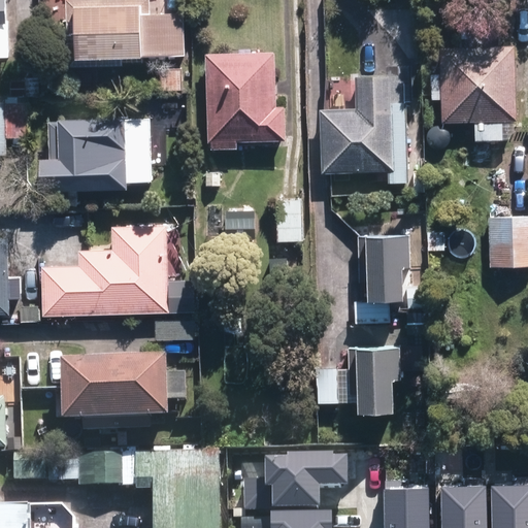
[(149,0),(64,0),(67,64),(122,63),(121,54),(185,52),(184,10),(150,11),(149,0)]
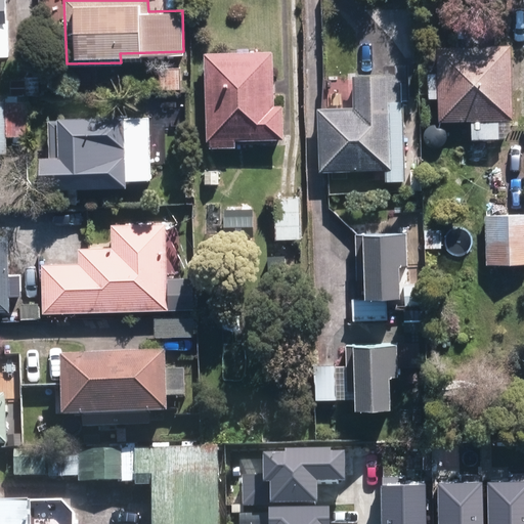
[(204,49),(206,138),(285,136),(284,101),(275,102),(273,47),(204,49)]
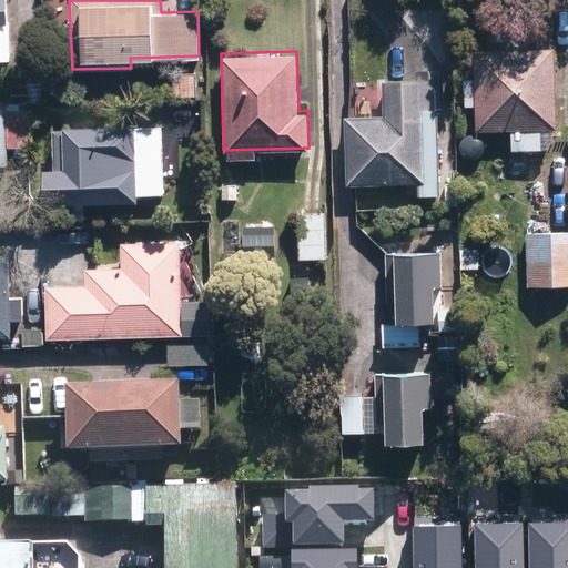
[(557,132),(554,52),(473,54),(474,81),(464,81),(465,109),(475,109),(475,135),(511,134),(511,153),(541,152),(541,133),(557,132)]
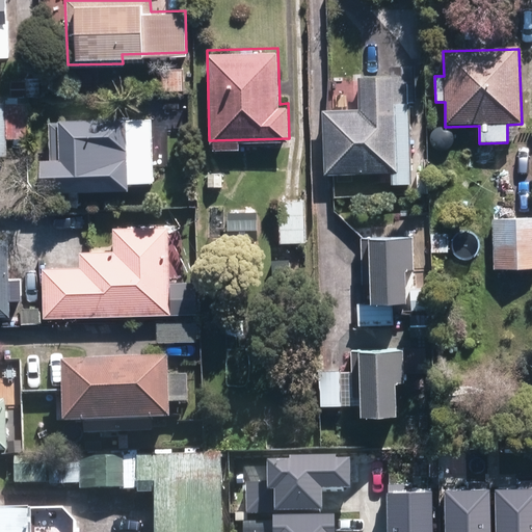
[(184,88),(184,63),(162,64),(161,87),(184,88)]
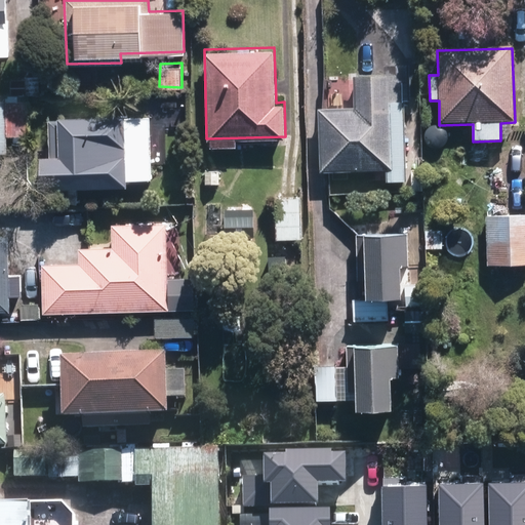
[(407,67),(387,67),(386,77),(353,78),(354,111),(318,112),(320,174),(385,172),(386,184),(407,183),(404,103),(408,103),(407,67)]
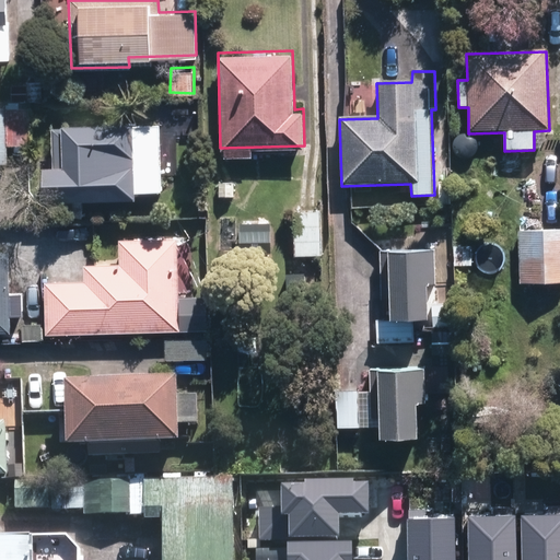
[(10,101),(41,98),(41,80),(24,80),(25,83),(9,84),(10,101)]
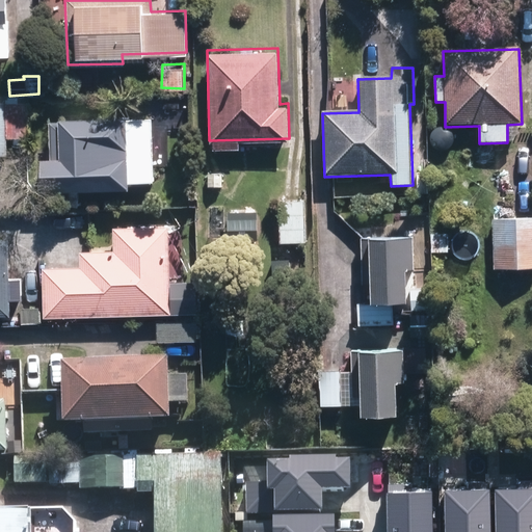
[(0,158),(5,159),(5,140),(28,140),(28,105),(26,105),(26,99),(0,99),(0,158)]
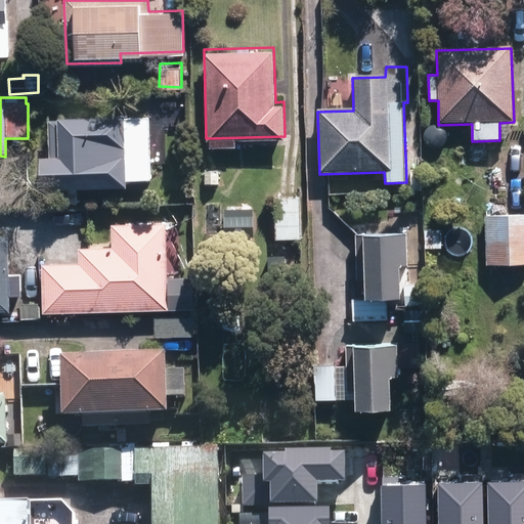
[(126,115),(126,113),(59,114),(59,153),(42,154),(43,184),(127,183),(127,177),(151,176),(150,115),(126,115)]
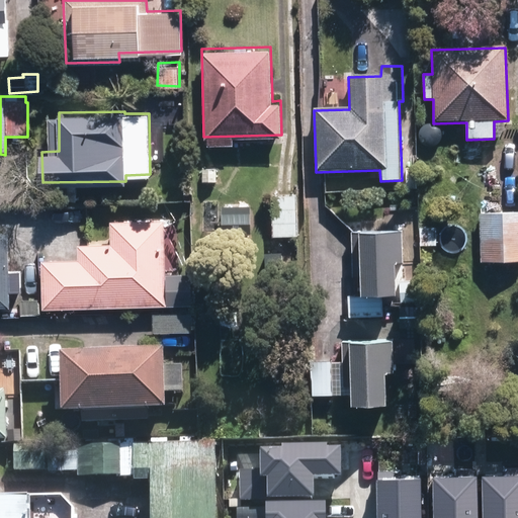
[(213,180),(213,167),(199,168),(199,180),(213,180)]
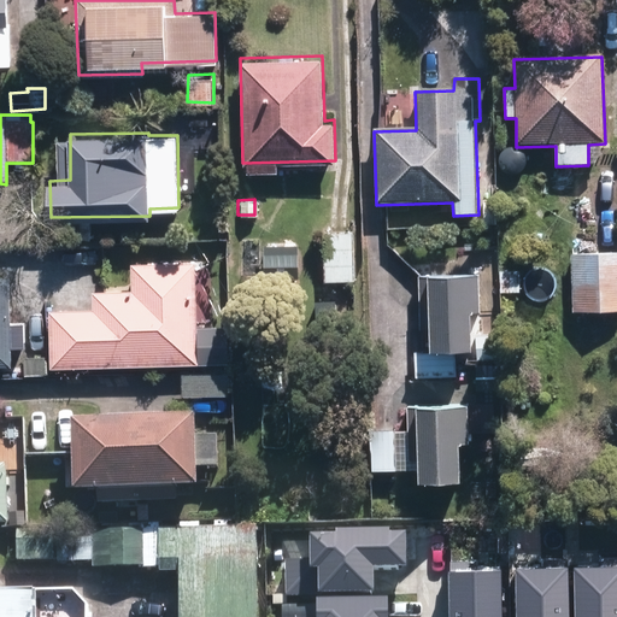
[(353,285),(352,233),(321,234),(323,285),(353,285)]
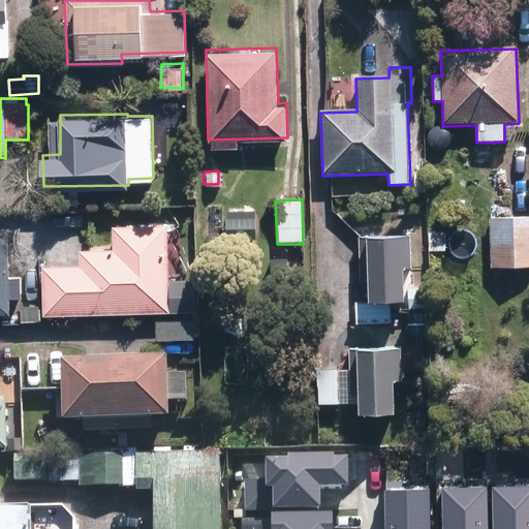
[(528,217),(489,218),(490,270),(528,269),(528,217)]
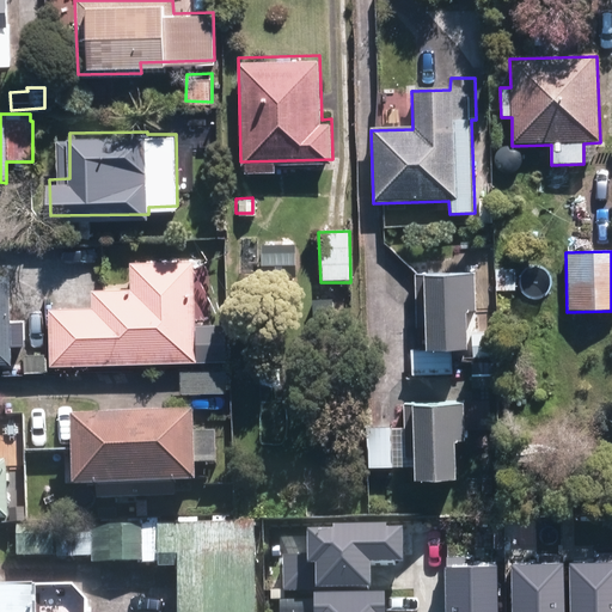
[(540,254),(520,254),(520,283),(542,285),(540,254)]
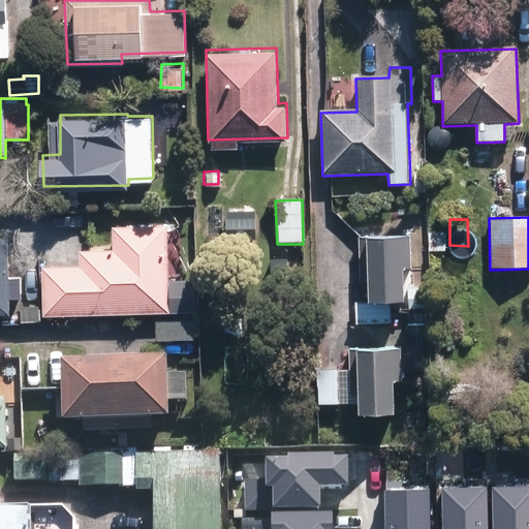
[(42,313),(169,311),(167,222),(112,223),(112,247),(79,247),(79,263),(41,265),(42,313)]
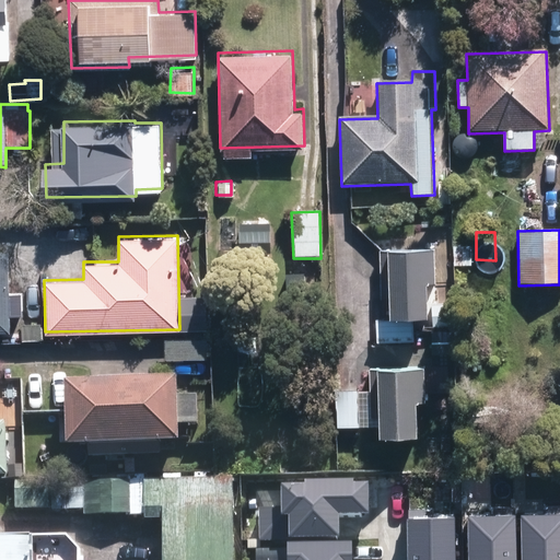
[(470,246),(452,247),(452,267),(470,268),(470,246)]
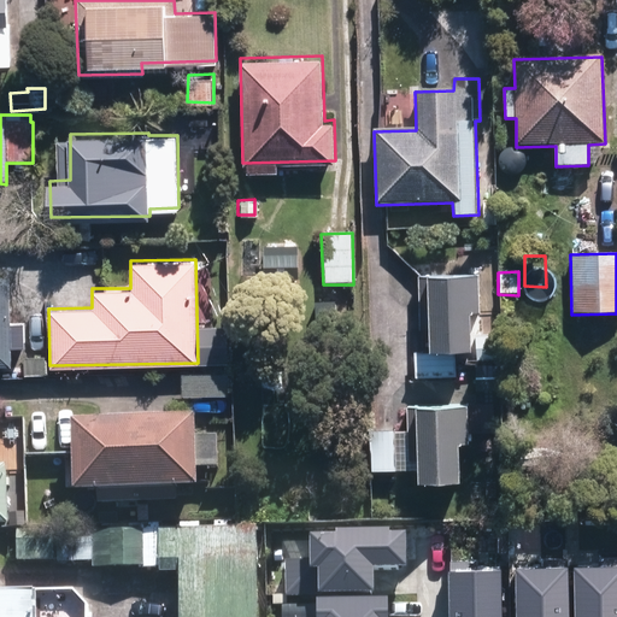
[(11,324),(10,278),(0,277),(0,366),(12,368),(11,348),(25,347),(25,324),(11,324)]
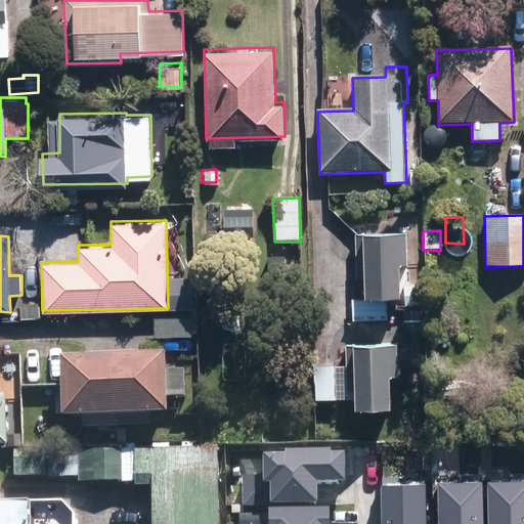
[(402,286),(402,267),(408,267),(408,236),(355,236),(355,279),(367,279),(367,300),(351,300),(351,322),(387,321),(387,302),(402,302),(402,307),(423,307),(423,285),(402,286)]
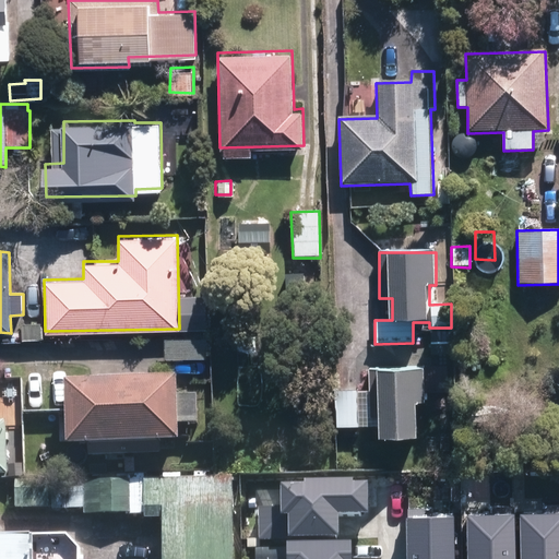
[(304,290),(302,275),(284,276),(285,292),(304,290)]
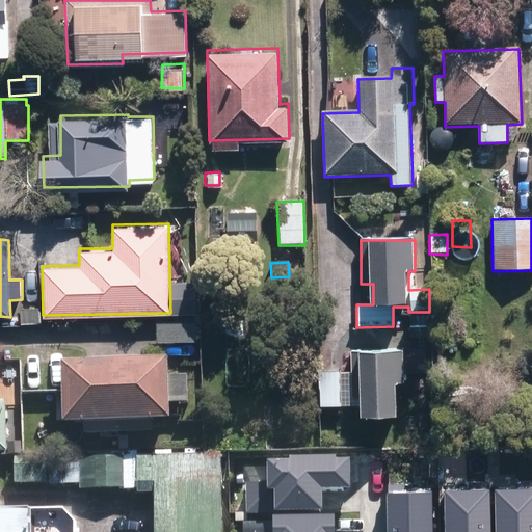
[(36,306),(18,306),(18,321),(36,321),(36,306)]
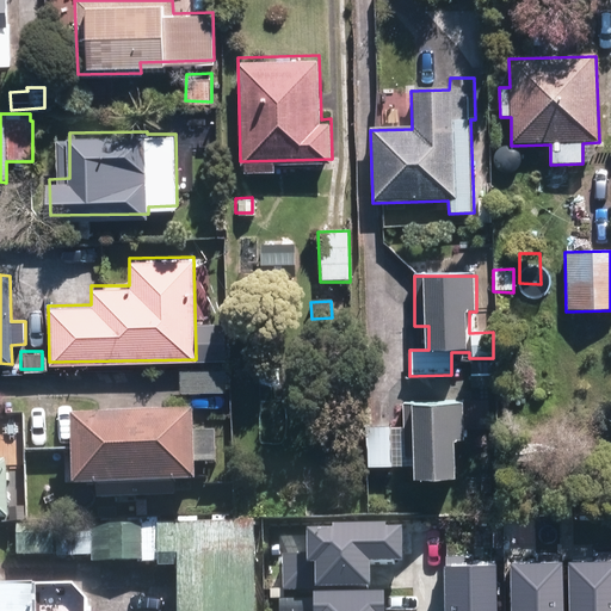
[(466,405),(402,406),(403,455),(418,456),(418,482),(458,482),(457,442),(466,442),(466,405)]
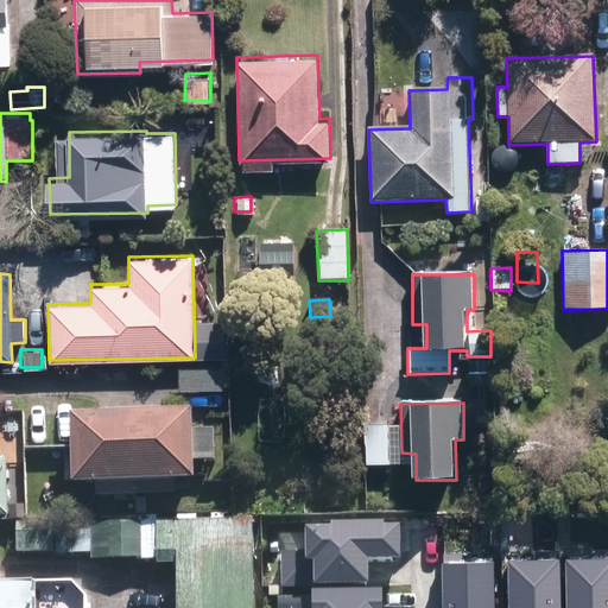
[(196,410),(73,410),(73,482),(196,482),(196,410)]
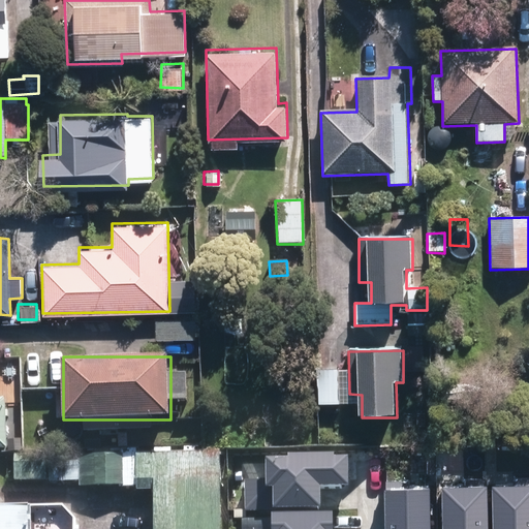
[(339,405),(338,369),(317,369),(317,405),(339,405)]
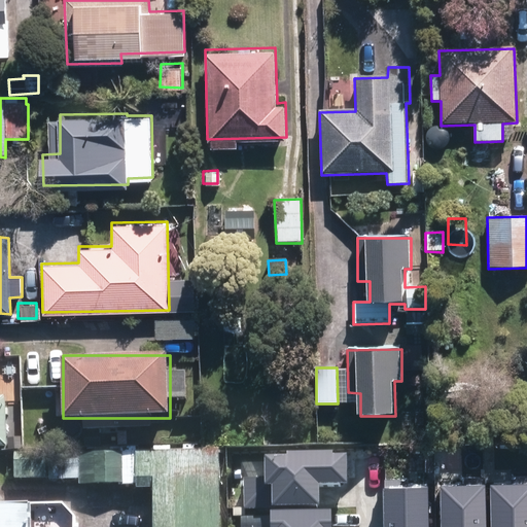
[(25,436),(12,436),(12,449),(25,449),(25,436)]
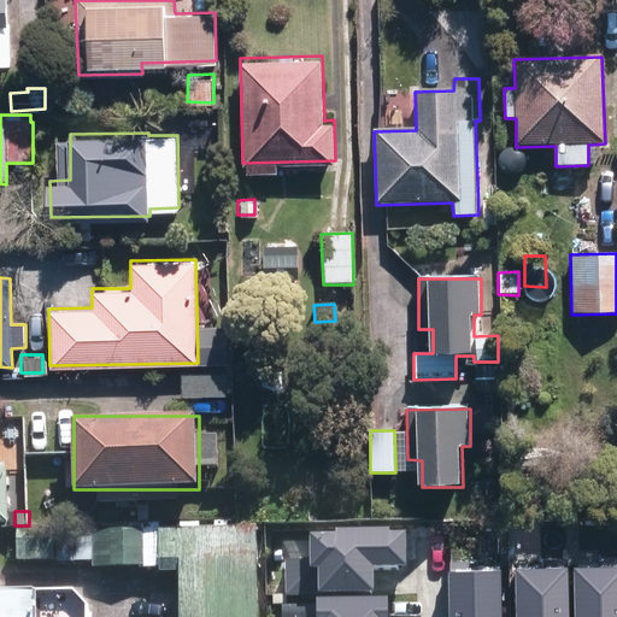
[(317,592),(374,591),(374,565),(406,565),(406,529),(391,529),(391,526),(335,527),(335,532),(309,532),(310,558),(285,559),(286,594),(317,594),(317,592)]
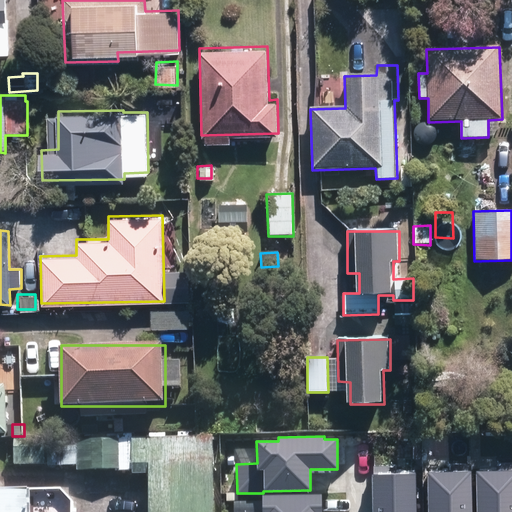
[(216,511),(214,438),(77,442),(78,447),(48,448),(48,468),(78,467),(78,473),(119,471),(119,473),(135,473),(135,476),(151,476),(151,511),(216,511)]
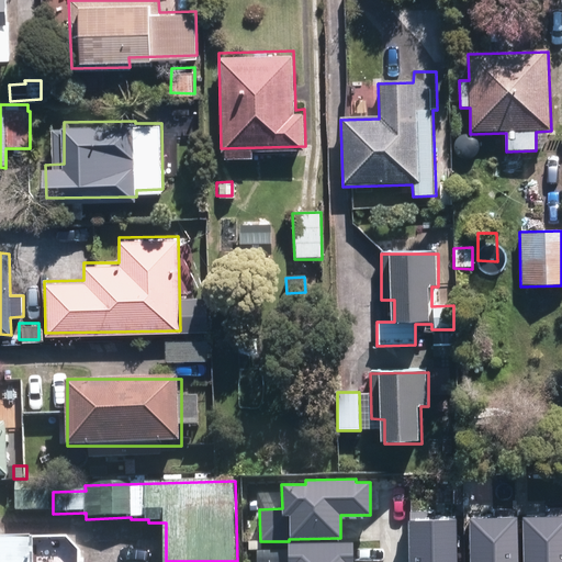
[(49,485),(15,486),(17,515),(51,515),(49,485)]
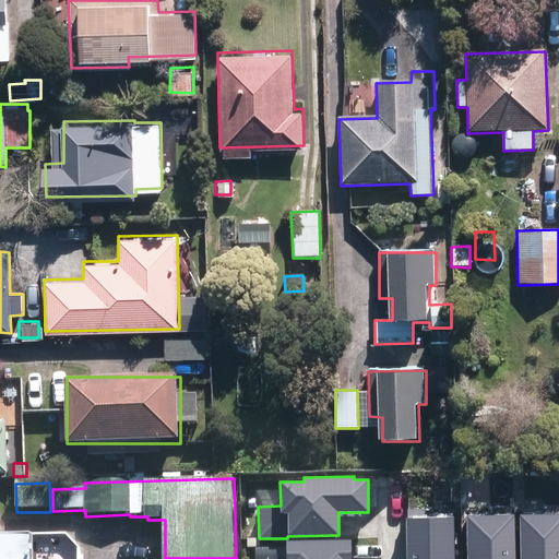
[(558,558),(558,512),(520,514),(521,558),(558,558)]
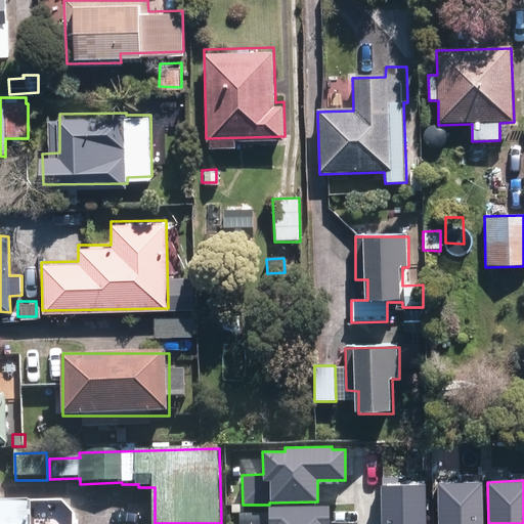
[(483,523),(482,482),(437,483),(438,523),(483,523)]
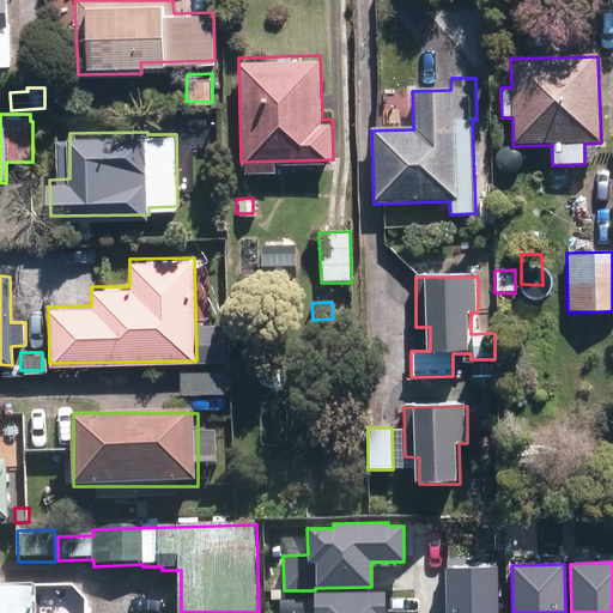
[(499,612),(499,566),(444,566),(444,612),(499,612)]
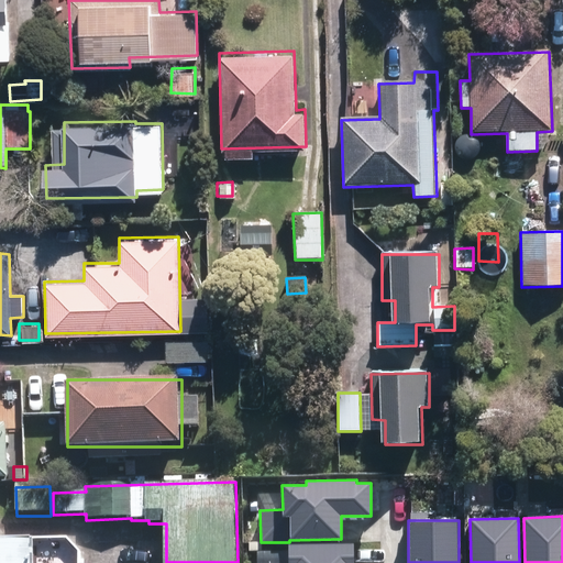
[(0,538),(0,562),(34,562),(34,538),(0,538)]
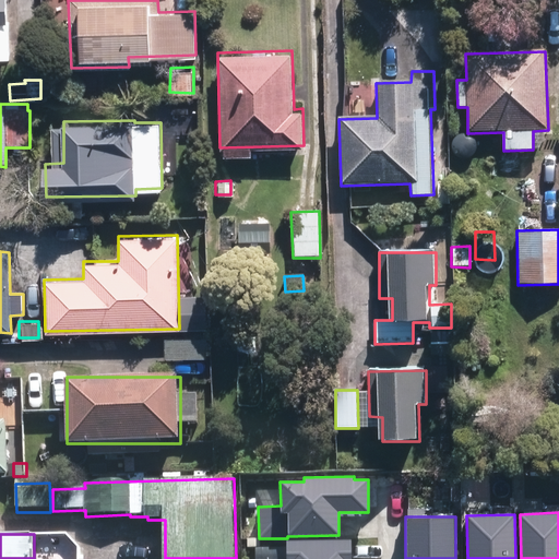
[(352,558),(352,539),(287,540),(287,547),(256,547),(254,558),(352,558)]
